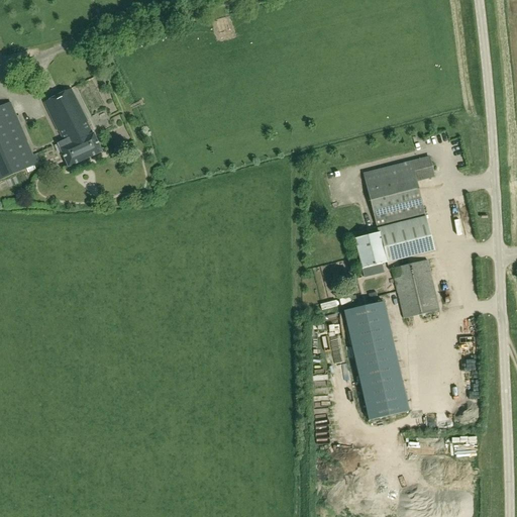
[(101,152),(71,89),(43,103),(63,141),(57,143),(68,168),(101,152)]
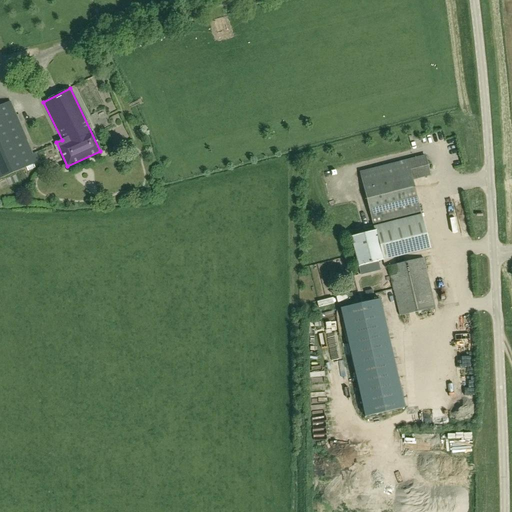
[(32,153),(26,139),(9,101),(0,105),(0,178),(40,161),(36,151),(32,153)]
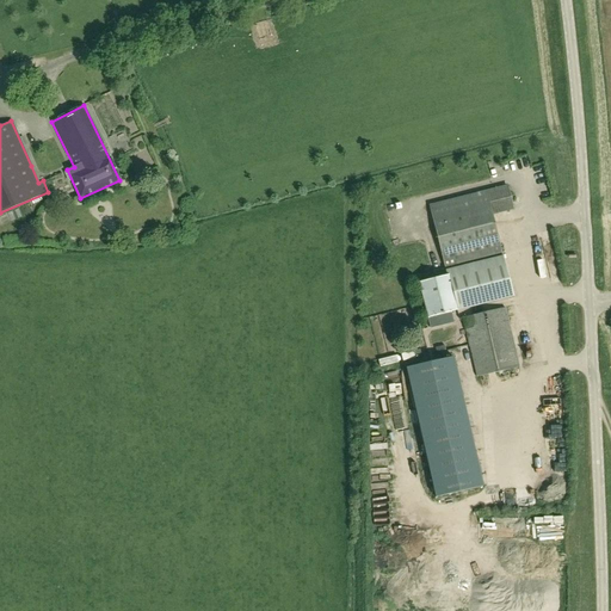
[(117,148),(135,142),(129,124),(111,131),(117,148)]
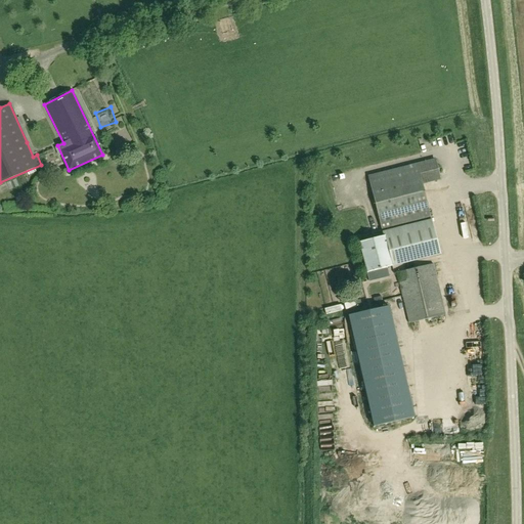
[(440,253),(422,183),(438,179),(433,159),(365,177),(382,237),(358,244),(366,272),(440,253)]
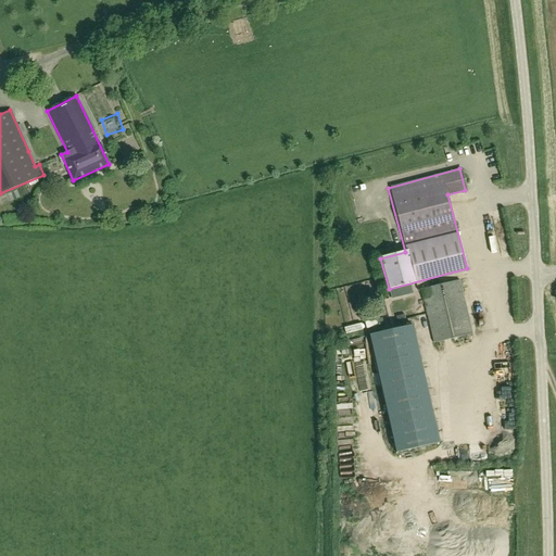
[(462,227),(466,240),(471,238),(468,225),(462,227)]
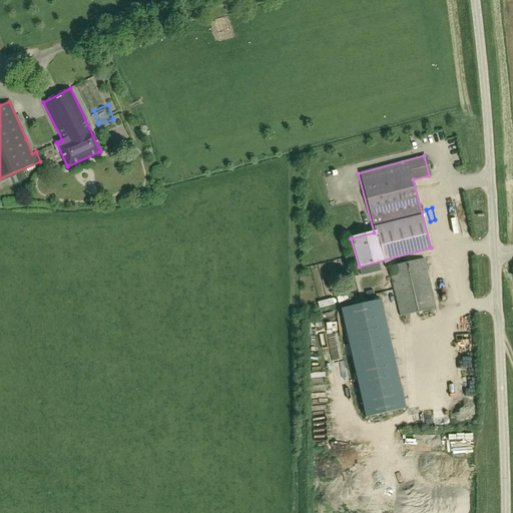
[(389,267),(400,317),(436,309),(424,259),(389,267)]
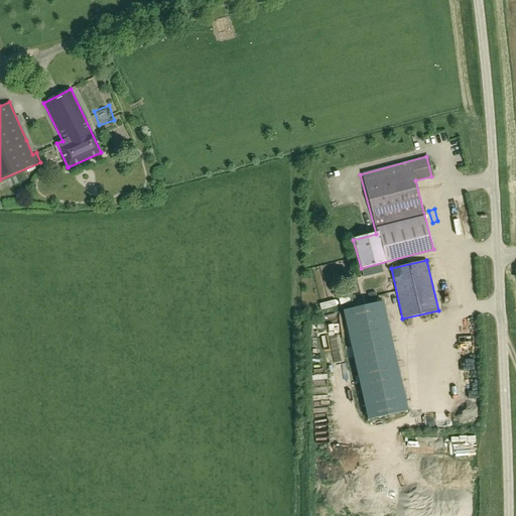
[(391,296),(384,298),(389,316),(397,314),(391,296)]
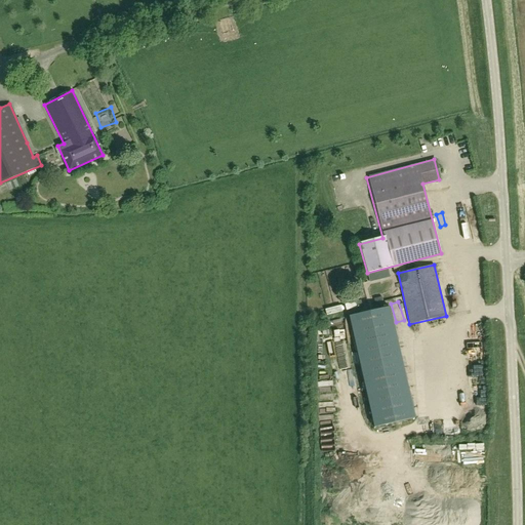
[(374,428),(414,418),(390,308),(349,317),(374,428)]
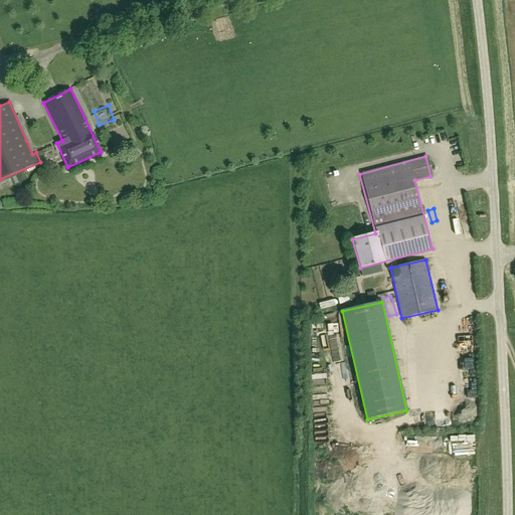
[(442,349),(442,336),(433,337),(433,349),(442,349)]
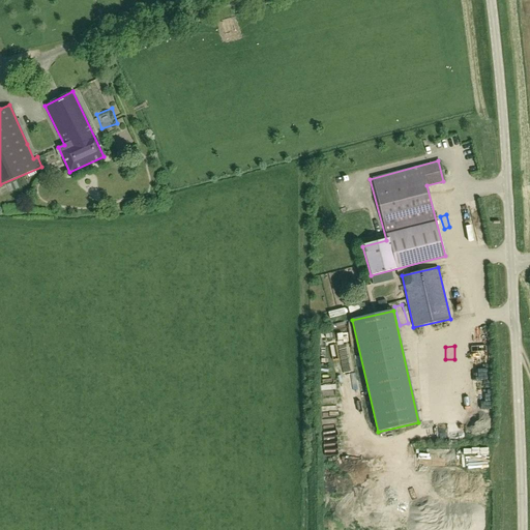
[(462,413),(478,406),(476,402),(460,409),(462,413)]
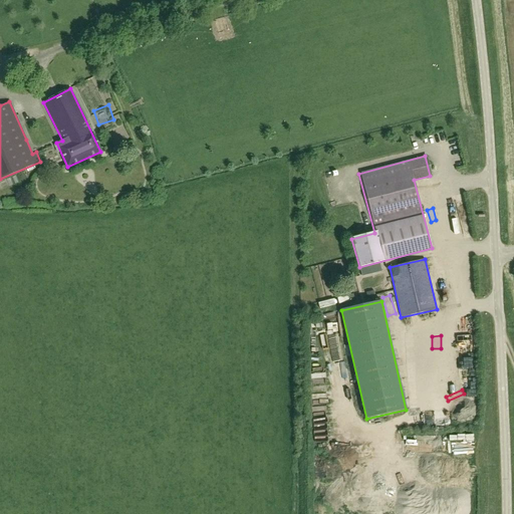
[(417,409),(417,420),(439,421),(439,410),(431,410),(431,405),(424,405),(424,410),(417,409)]
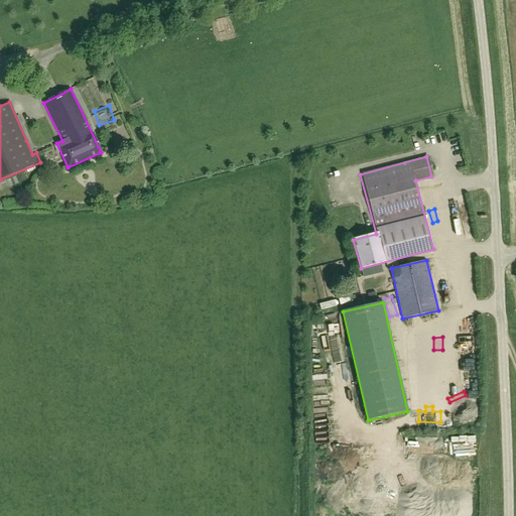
[(462,417),(470,419),(472,410),(464,408),(462,417)]
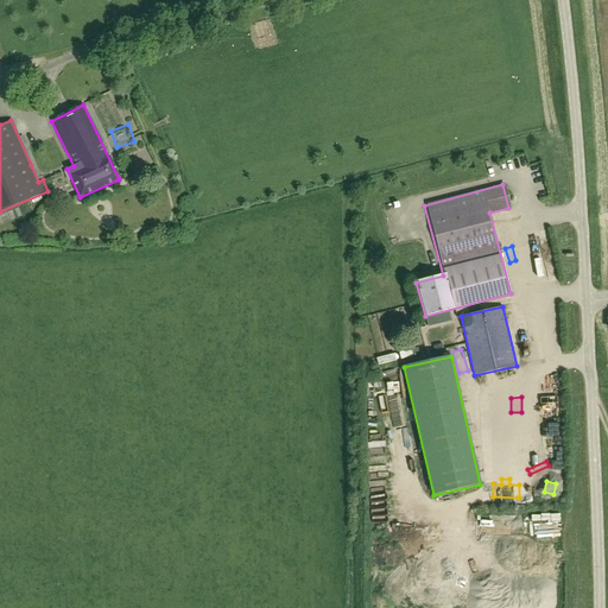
All buildings are outlined.
